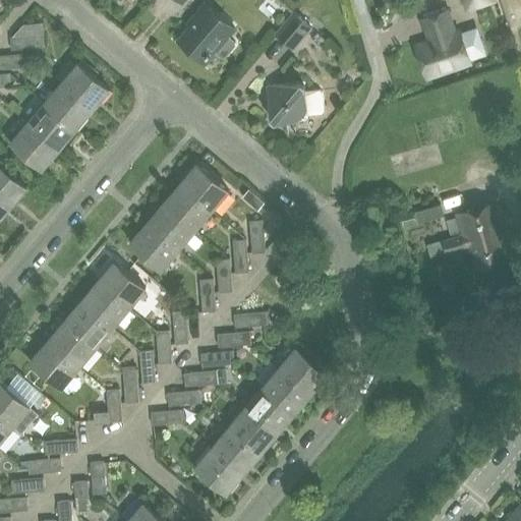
[(234,39),(226,32),(232,25),(205,2),(193,15),(196,17),(178,39),(203,60),(213,48),(224,57),(235,45),(234,39)]
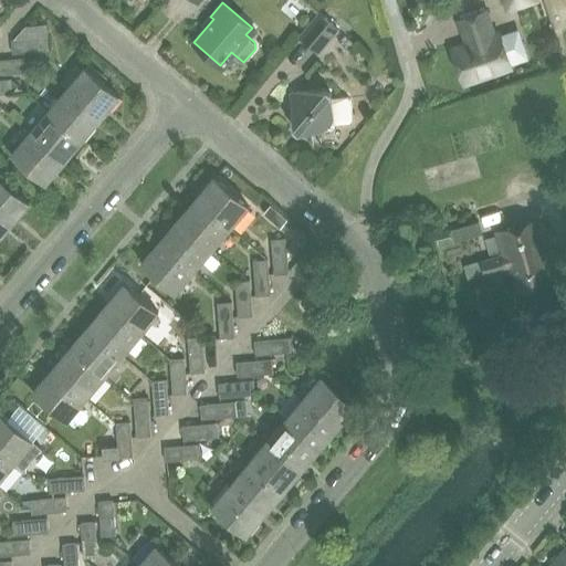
[(468,44),(452,49),(464,83),(510,66),(498,33),(492,35),(484,11),(459,20),(468,44)]
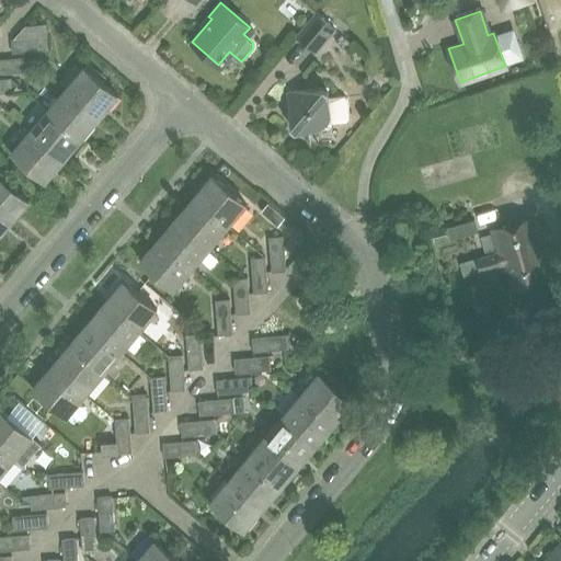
[(317,12),(295,36),(315,53),(335,29),(317,12)]
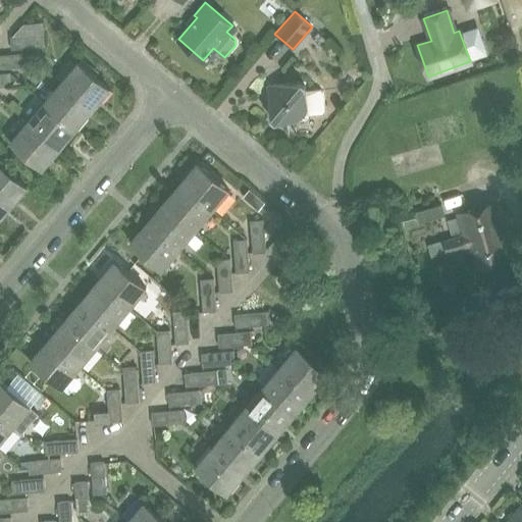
[(43,34),(10,37),(11,49),(44,47),(43,34)]
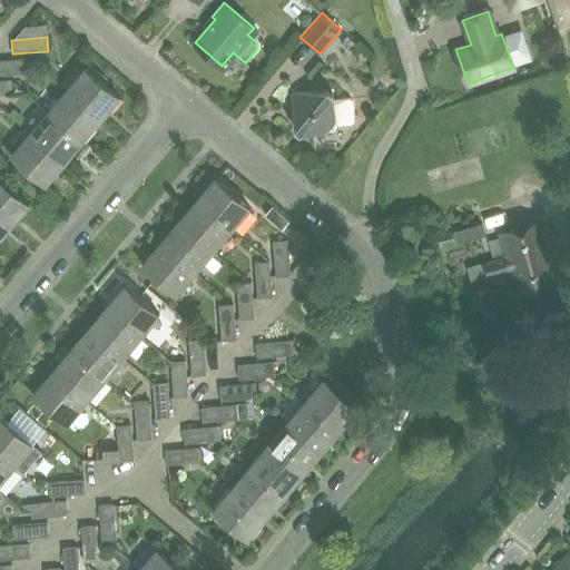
[(0,59),(0,75),(29,72),(28,58),(0,59)]
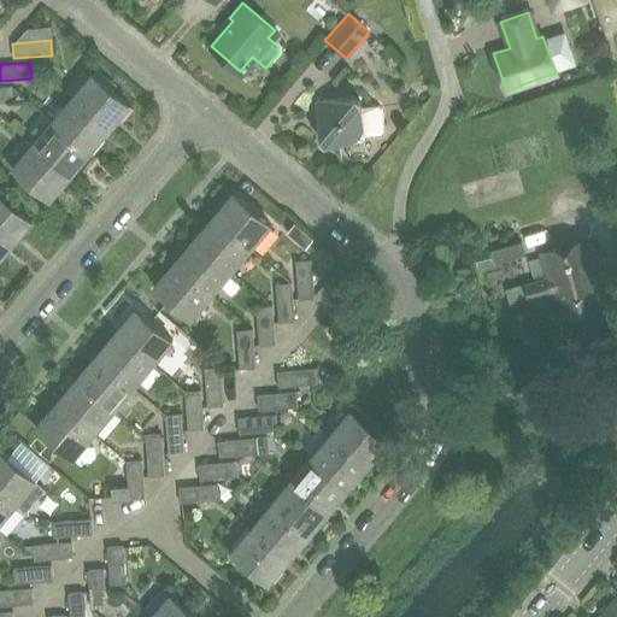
[(72,97),(71,97),(109,129),(129,105),(112,90),(92,74),(90,75),(72,97)]
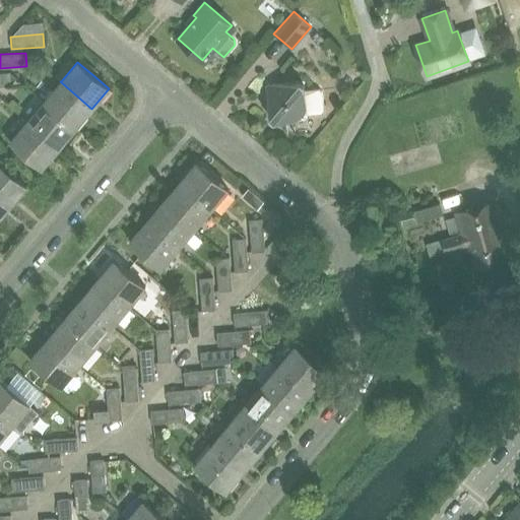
[(0,72),(0,85),(10,85),(9,72),(0,72)]
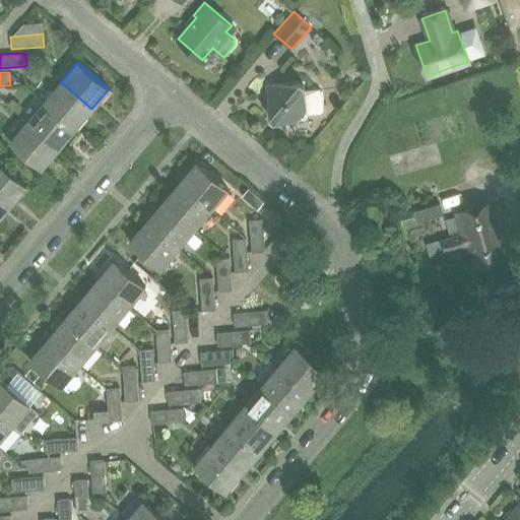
[(91,109),(60,81),(44,102),(75,128),(91,109)]
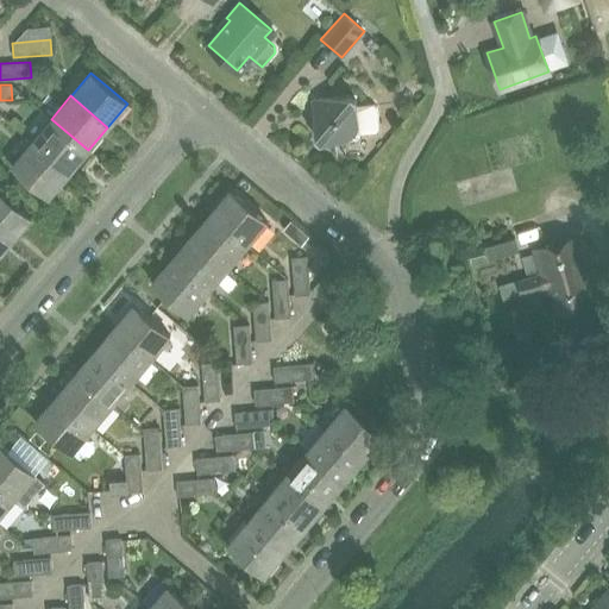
[(376,105),(357,106),(356,98),(351,95),(315,98),(312,102),(315,138),(320,140),(356,138),(359,135),(378,132),(381,129),(380,108),(376,105)]
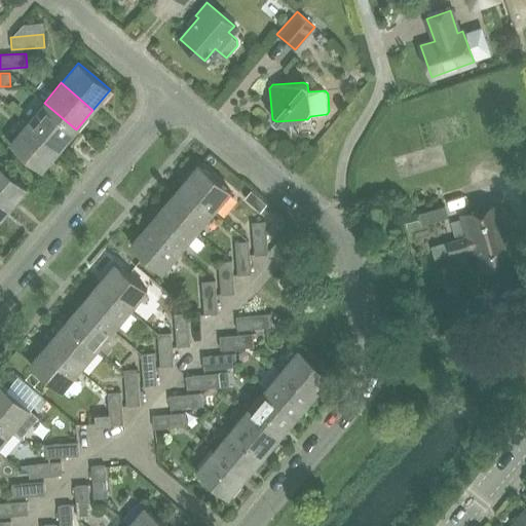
[(44,103),(28,122),(60,149),(76,129),(44,103)]
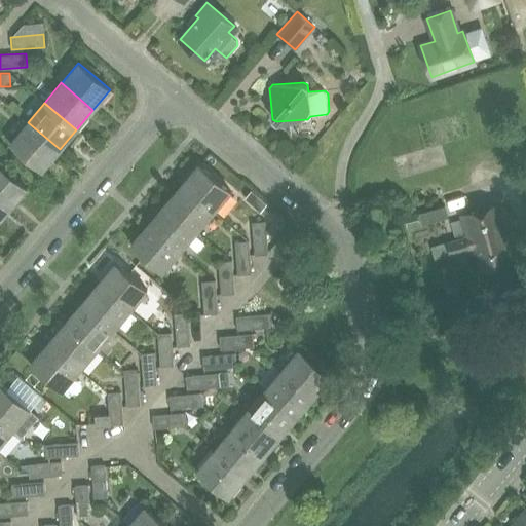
[(28,122),(11,142),(42,170),(60,149),(28,122)]
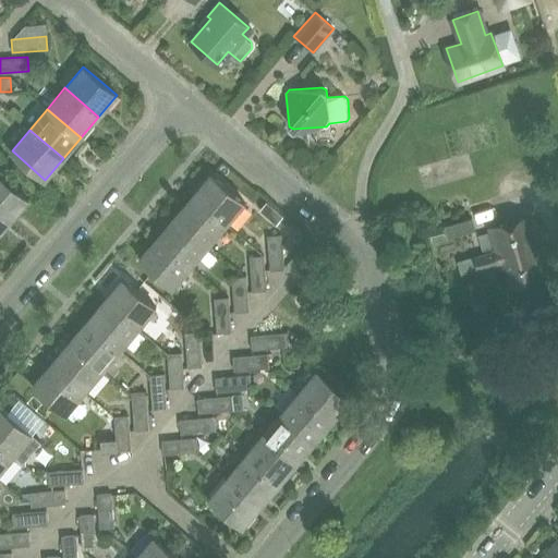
[(210,173),(193,195),(227,223),(244,203),(210,173)]
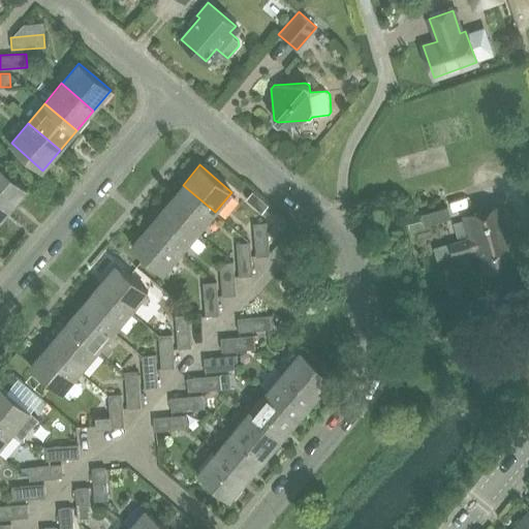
[(0,165),(0,200),(9,210),(27,189),(0,165)]
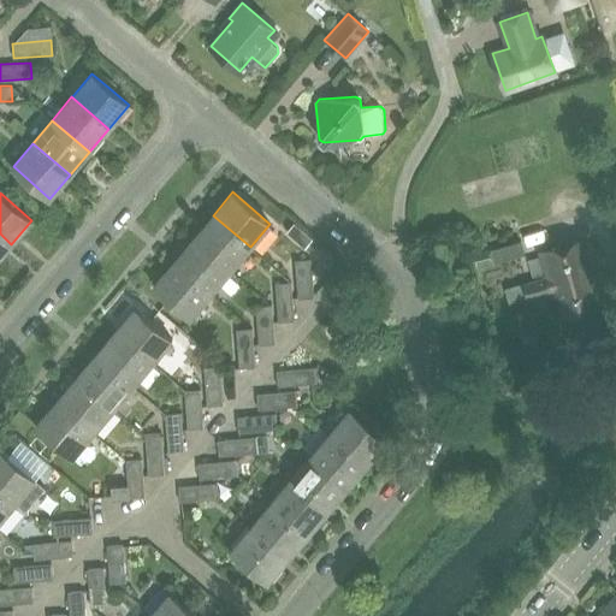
[(213,215),(194,238),(230,270),(250,247),(213,215)]
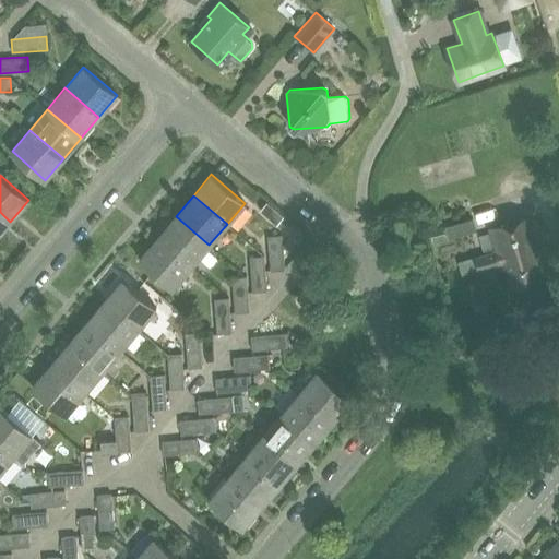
[(0,212),(0,233),(10,222),(0,212)]
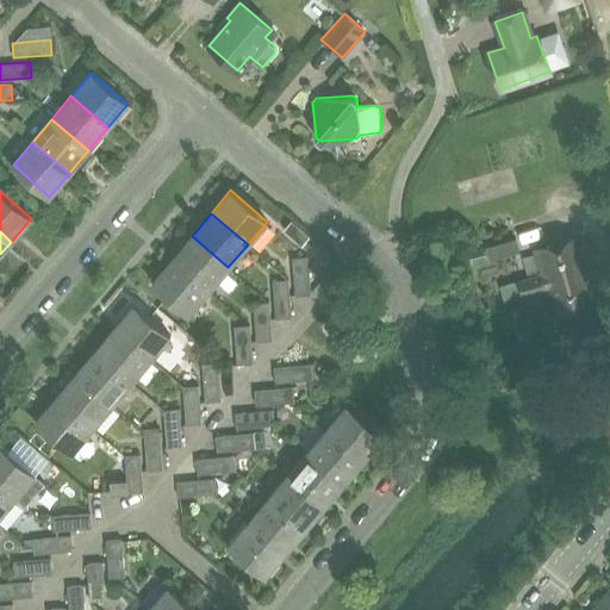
[(192,236),(173,259),(209,290),(228,267),(192,236)]
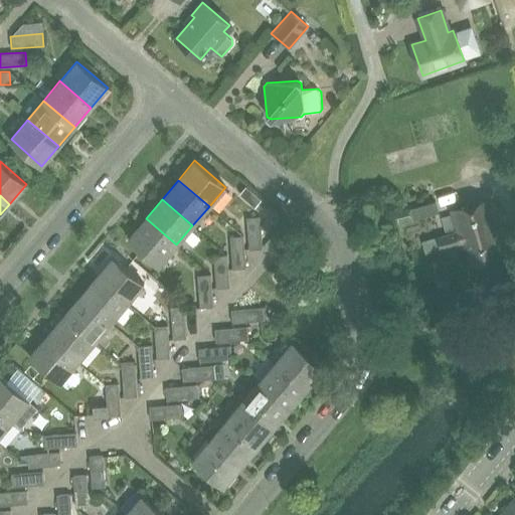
[(441,218),(446,234),(438,236),(441,249),(465,242),(471,267),(504,258),(497,233),(500,232),(491,199),(452,210),(453,214),(441,218)]
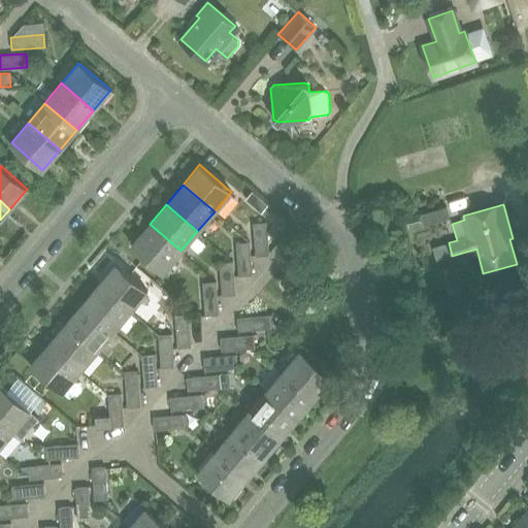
[(252,223),(255,255),(268,254),(265,221),(252,223)]
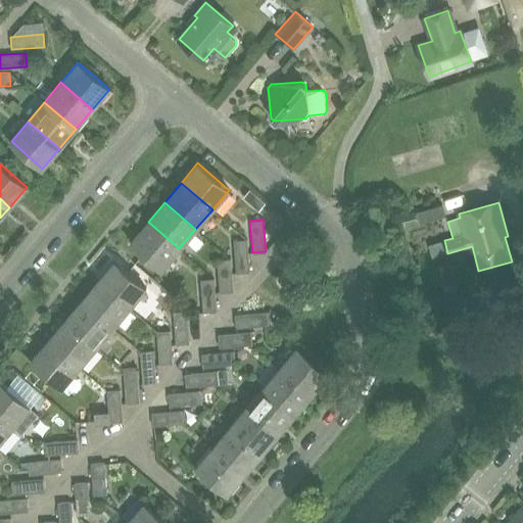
[(148,222),(131,242),(162,269),(179,248),(148,222)]
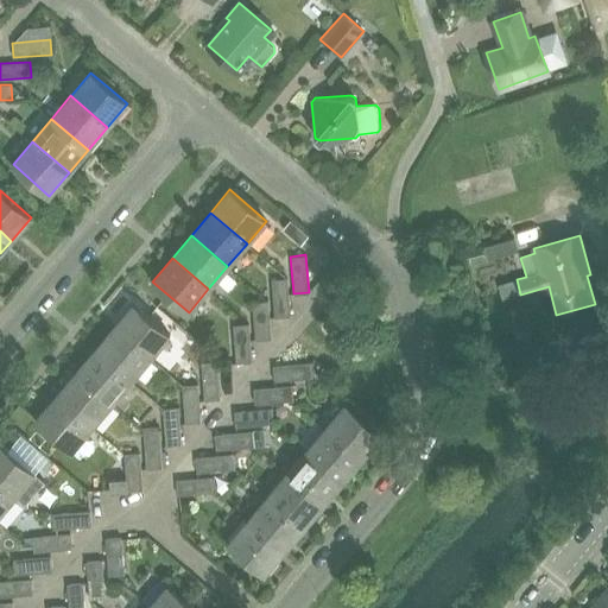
[(271,279),(274,317),(290,316),(286,277),(271,279)]
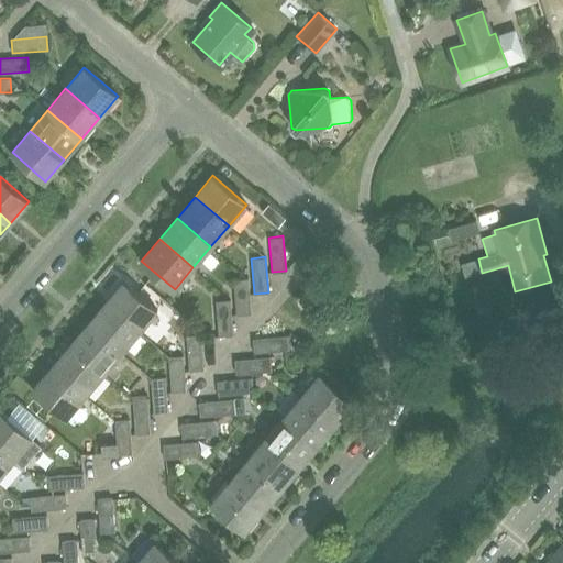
[(233,279),(236,315),(250,313),(247,278),(233,279)]
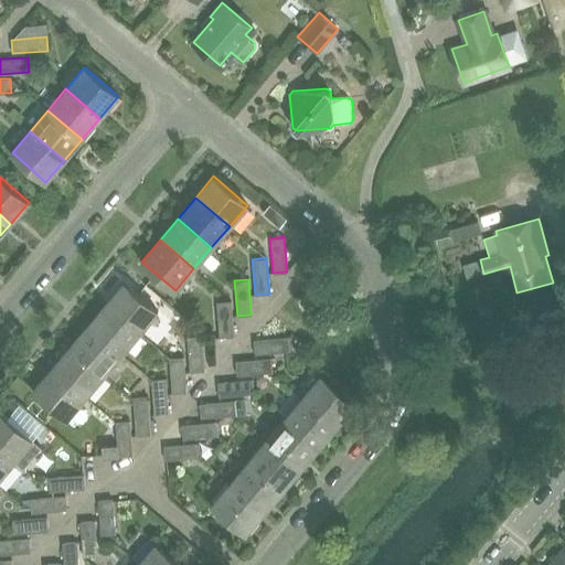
[(124,283),(105,304),(139,332),(158,311),(124,283)]
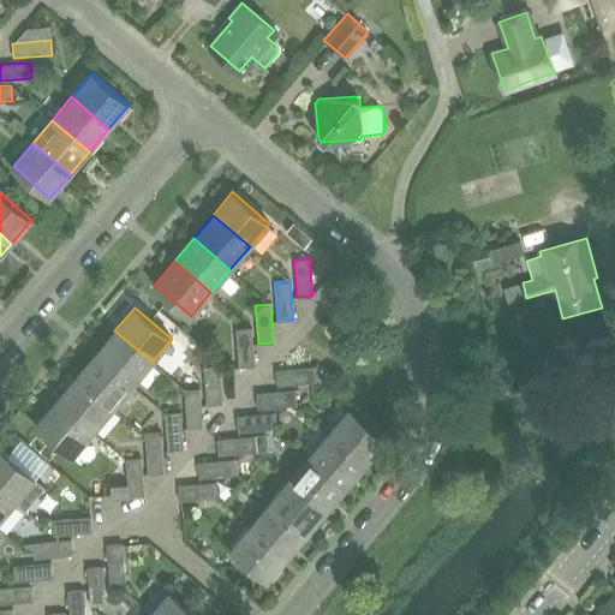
[(236,328),(239,366),(254,365),(250,327),(236,328)]
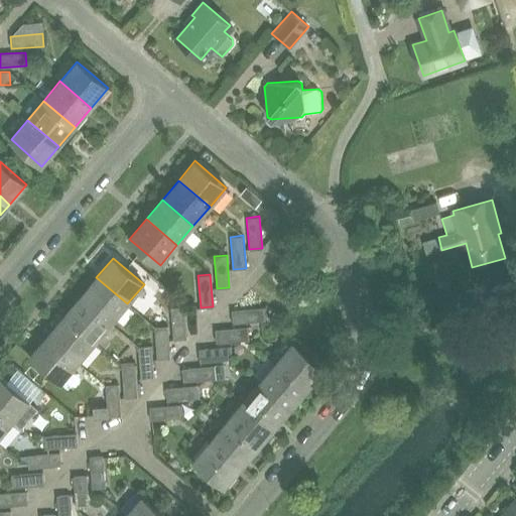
[(96,277),(80,297),(111,324),(127,303),(96,277)]
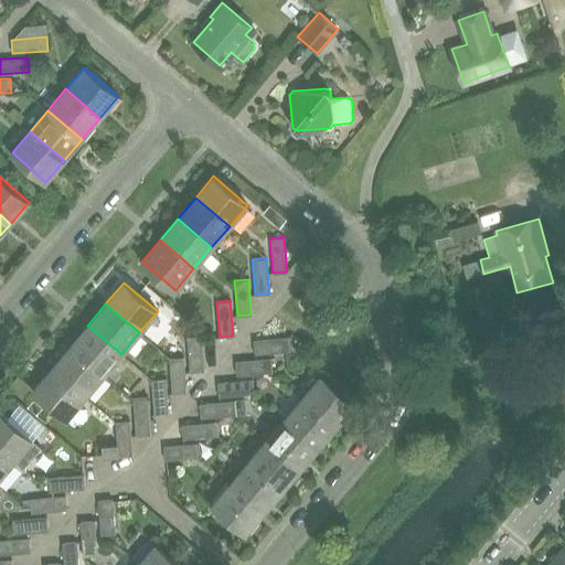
[(87,326),(70,347),(104,375),(121,354),(87,326)]
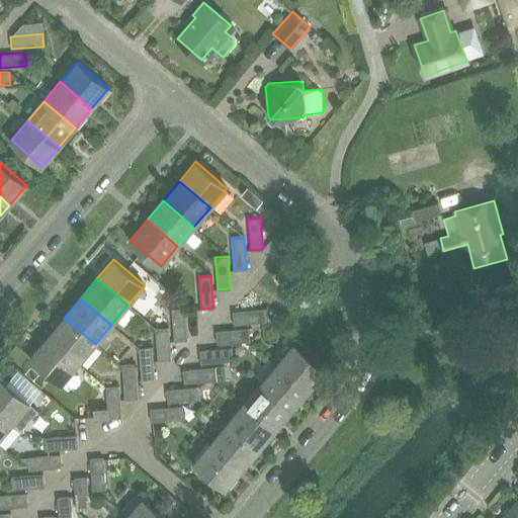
[(171,309),(174,341),(187,340),(184,308),(171,309)]
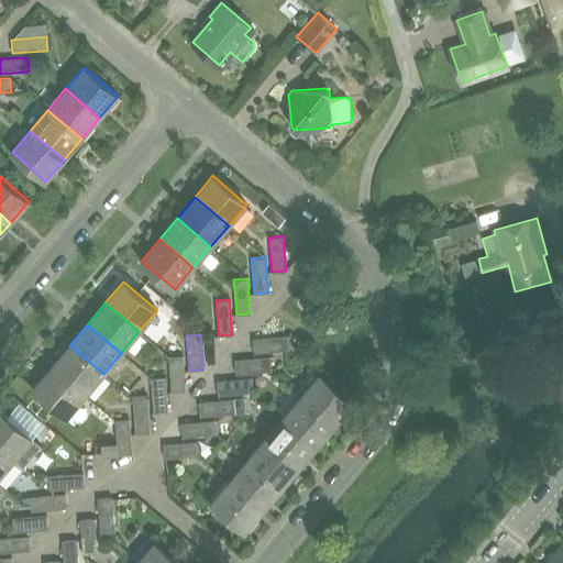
[(287,335),(252,339),(253,353),(289,350),(287,335)]
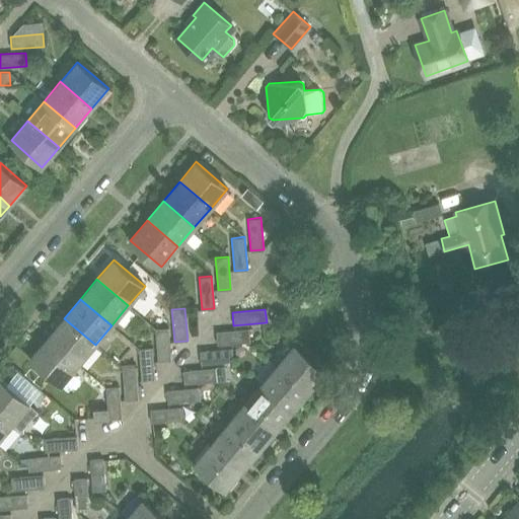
[(64,318),(48,338),(78,365),(95,345),(64,318)]
